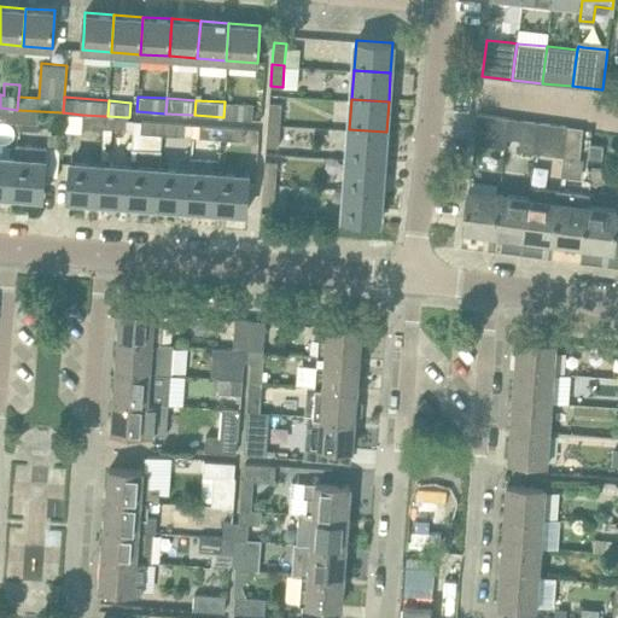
[(225,101),(223,117),(252,118),(254,104),(249,104),(225,101)]
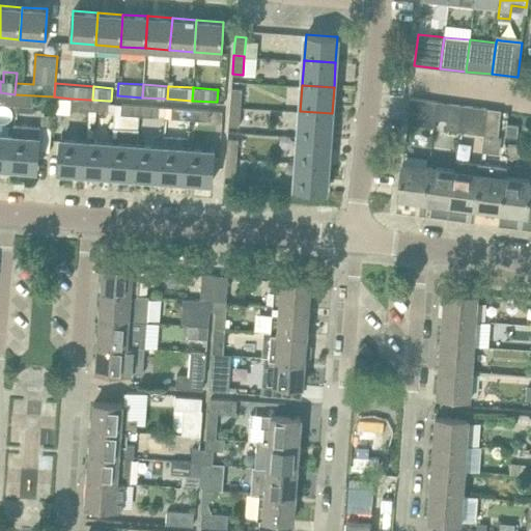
[(242,88),(231,87),(230,106),(241,107),(242,88)]
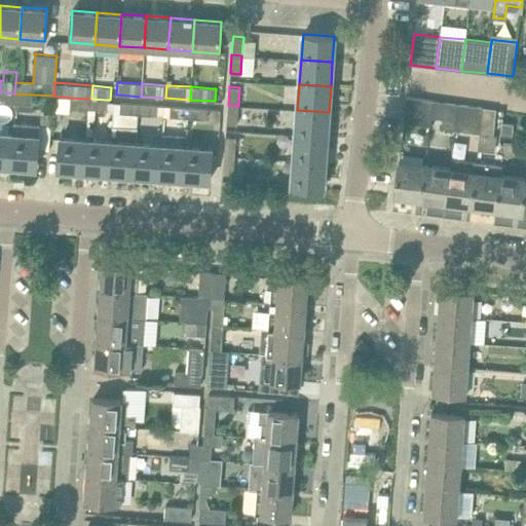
[(0,102),(14,104),(14,94),(0,91),(0,102)]
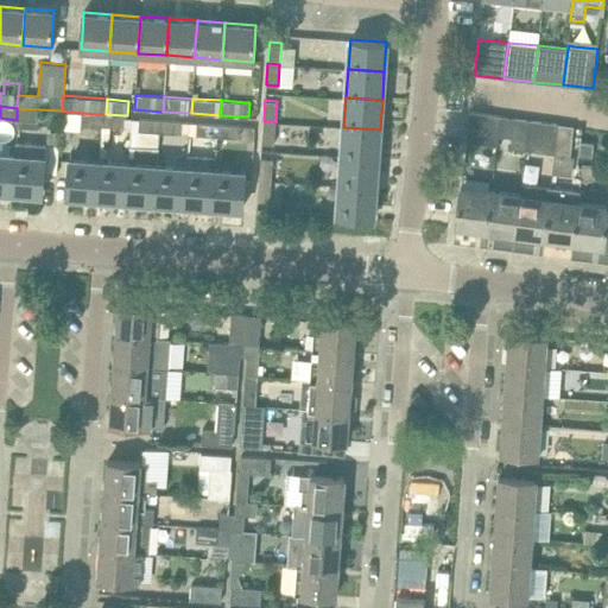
[(17,120),(17,126),(21,127),(36,128),(36,121),(38,121),(39,109),(17,108),(17,120)]
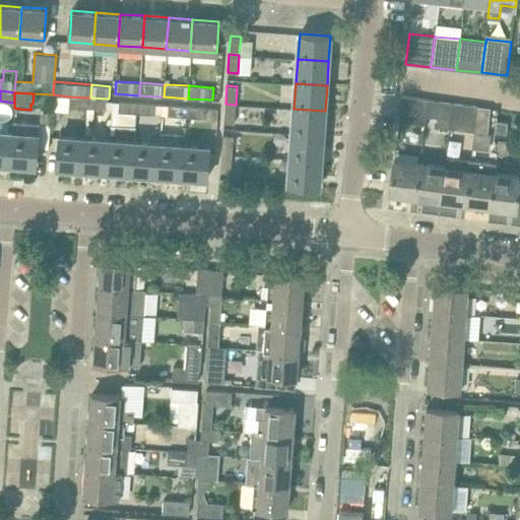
[(426,112),(428,100),(401,95),(400,109),(426,112)]
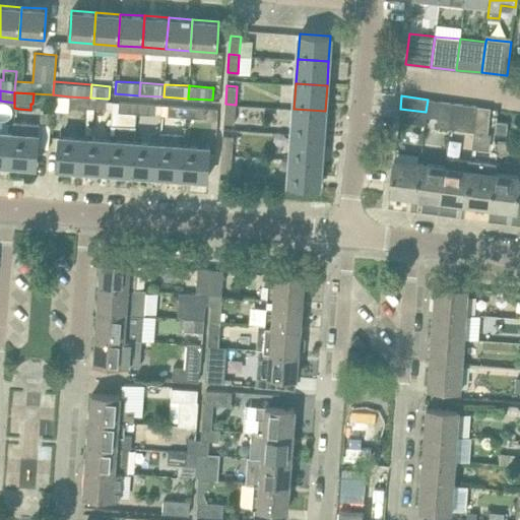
[(69,106),(87,108),(87,98),(69,96),(69,106)]
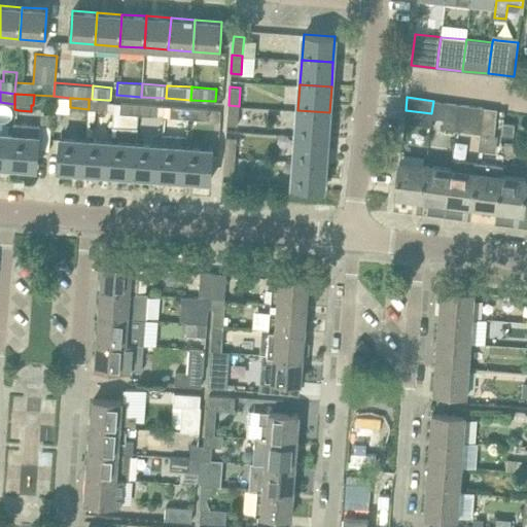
[(89,99),(89,109),(95,109),(113,110),(113,103),(107,102),(107,100),(92,99),(89,99)]
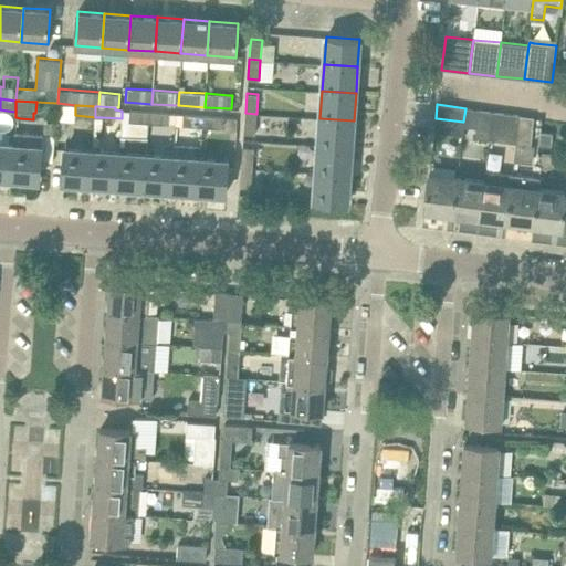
[(479,109),(465,108),(463,122),(463,126),(477,127),(475,137),(489,139),(492,112),(479,109)]
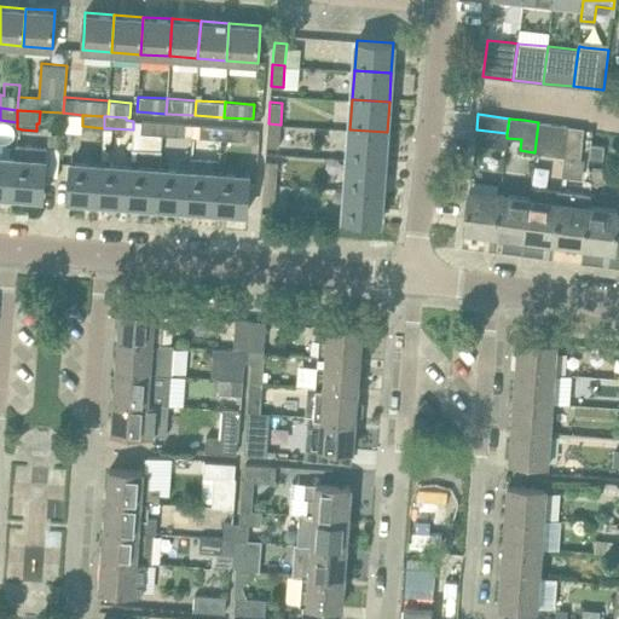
[(163,122),(142,120),(140,133),(162,134),(163,122)]
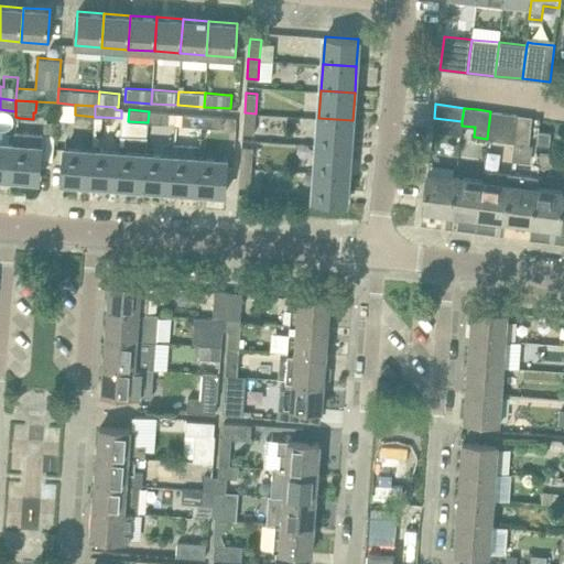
[(169,112),(149,111),(148,122),(167,123),(169,112)]
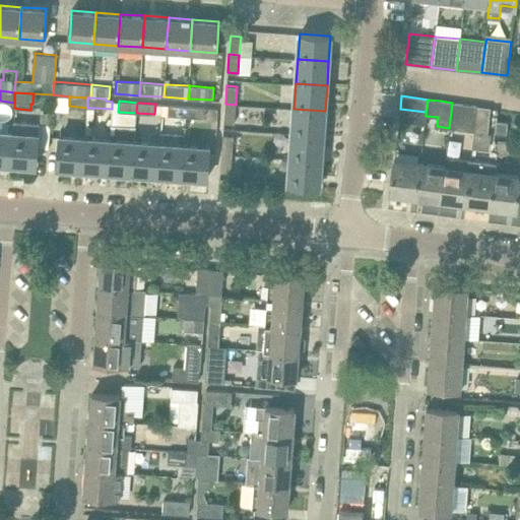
[(477,106),(452,103),(449,128),(473,131),(477,106)]
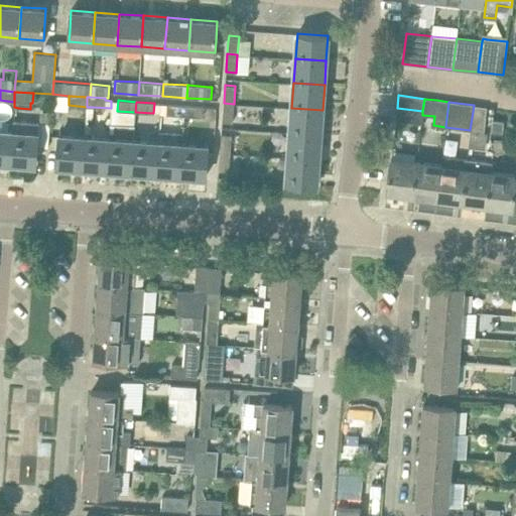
[(234,104),(224,103),(223,121),(233,122),(234,104)]
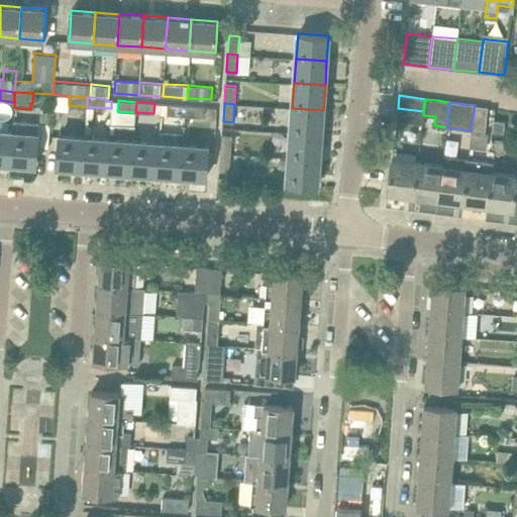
[(167,104),(166,114),(185,116),(186,105),(167,104)]
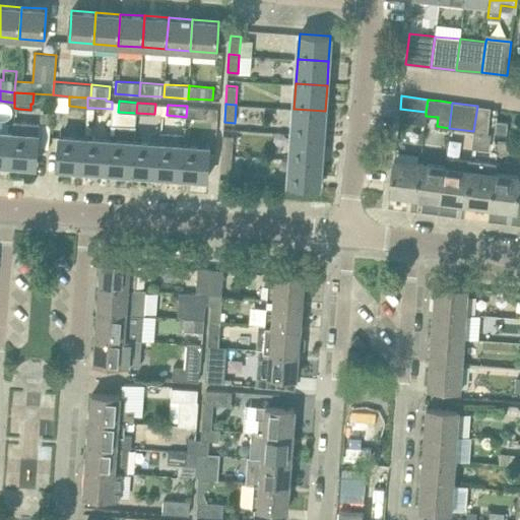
[(204,108),(187,106),(186,117),(204,118),(204,108)]
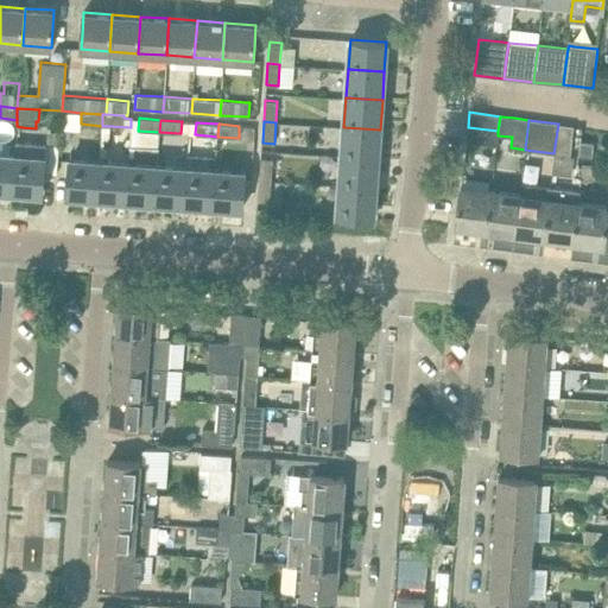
[(572,126),(558,124),(553,153),(570,156),(572,126)]
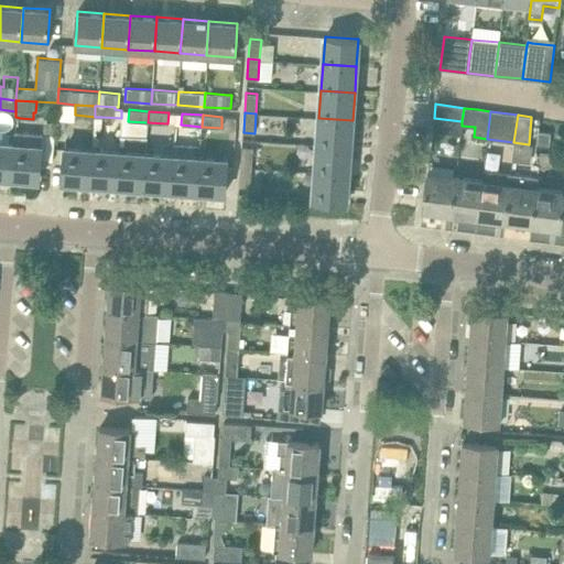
[(318,118),(316,143),(350,145),(353,120),(318,118)]
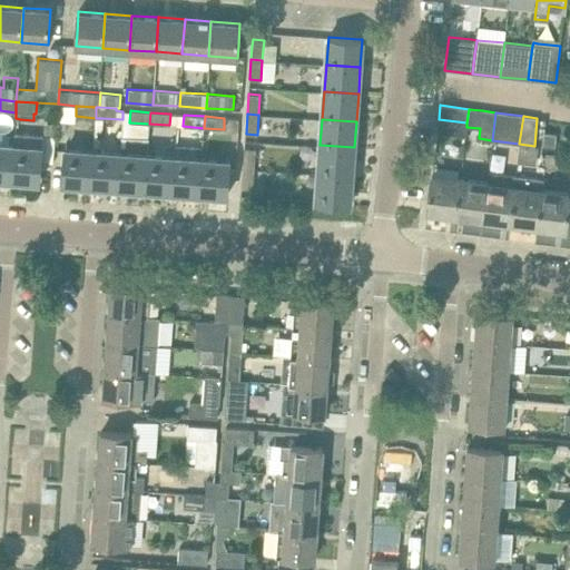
[(13,144),(11,179),(40,182),(41,159),(42,146),(42,136),(15,134),(13,144)]
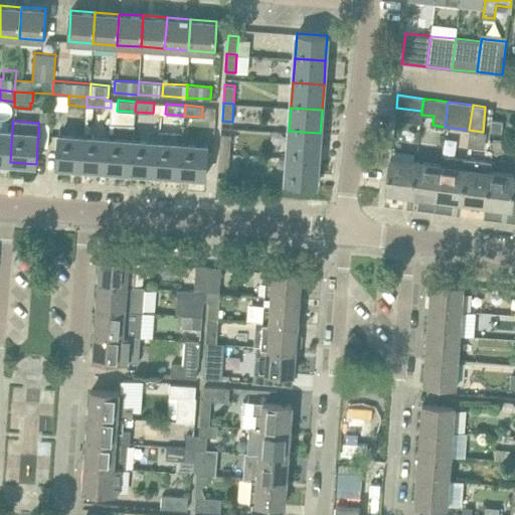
[(12,130),(0,129),(0,161),(10,162),(12,130)]
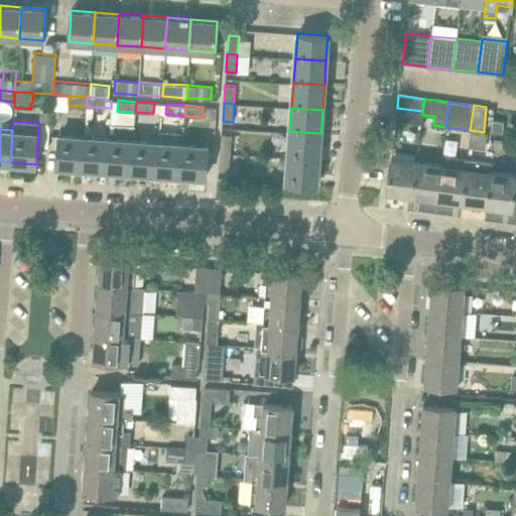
[(320,133),(289,131),(288,156),(318,158),(320,133)]
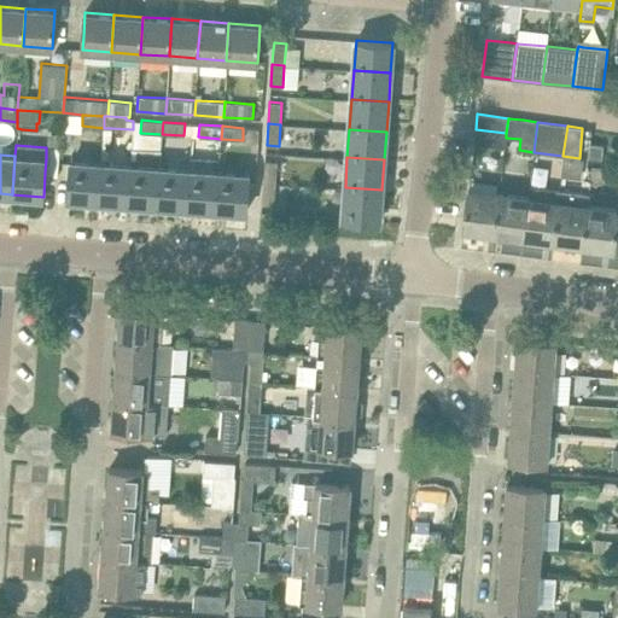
[(98,200),(100,163),(70,161),(68,198),(98,200)]
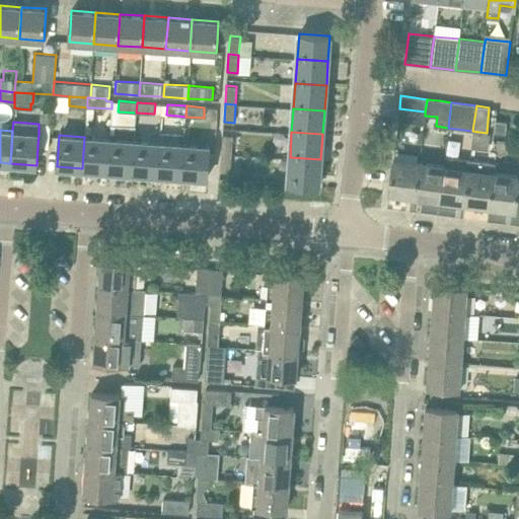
[(222,135),(221,153),(231,154),(233,135),(222,135)]
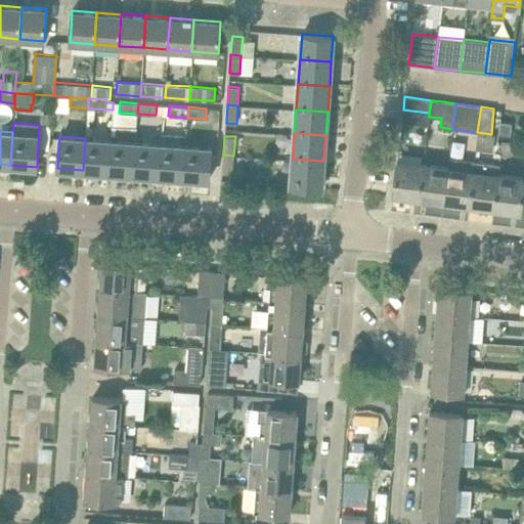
[(111,140),(85,138),(83,170),(108,172),(111,140)]
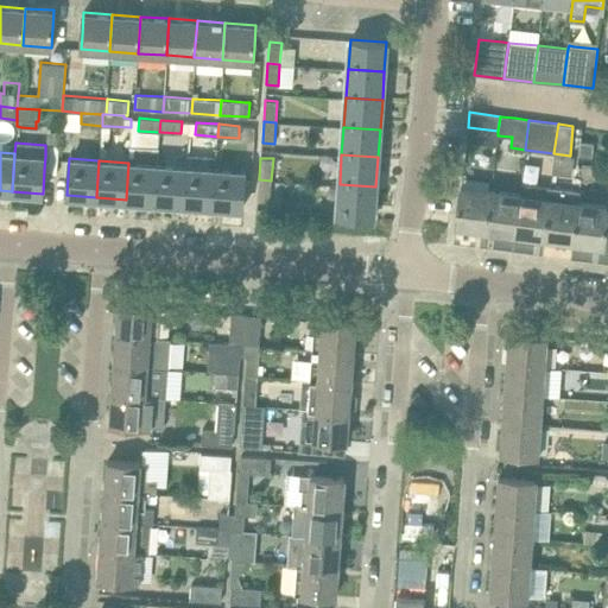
[(157,165),(128,163),(126,200),(154,202),(157,165)]
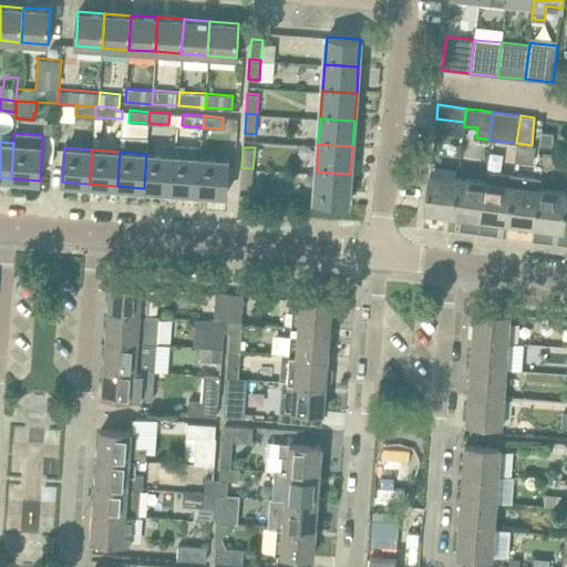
[(566,155),(544,152),(543,162),(566,165),(566,155)]
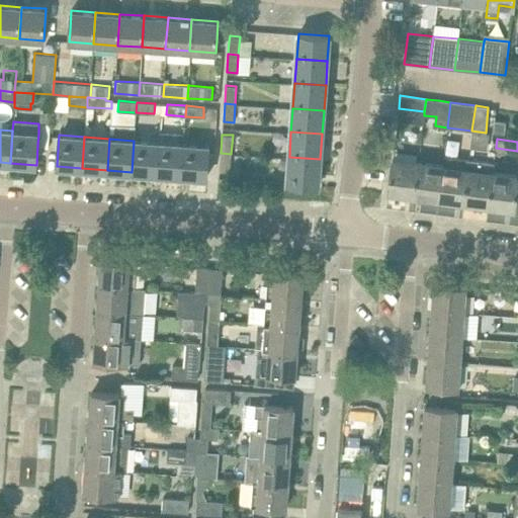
[(134,141),(132,172),(156,173),(159,142),(134,141)]
